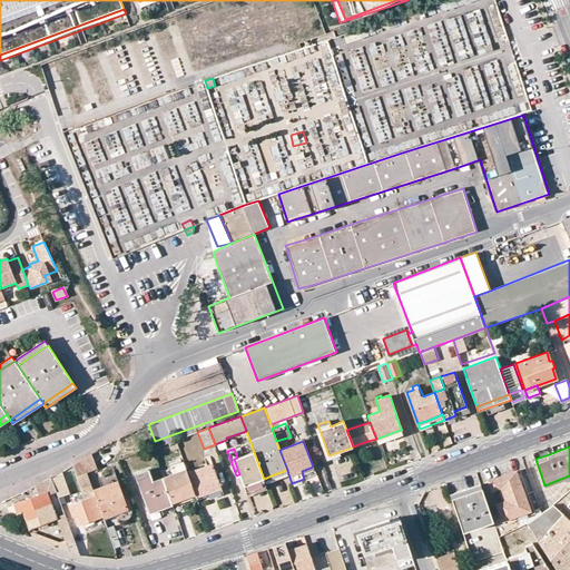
[(237,458),(234,459),(239,474),(244,484),(252,481),(263,477),(254,452),(237,458)]
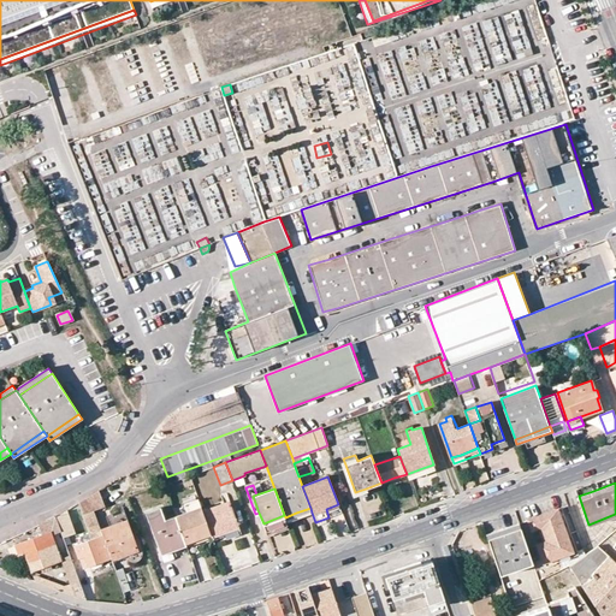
[(78,503),(82,514),(94,510),(104,507),(99,490),(78,503)]
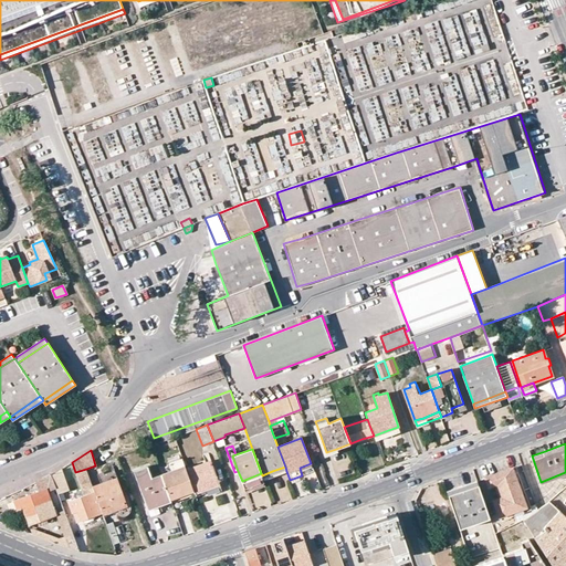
[(186,469),(182,459),(169,463),(171,471),(161,474),(169,495),(178,493),(192,488),(186,469)]
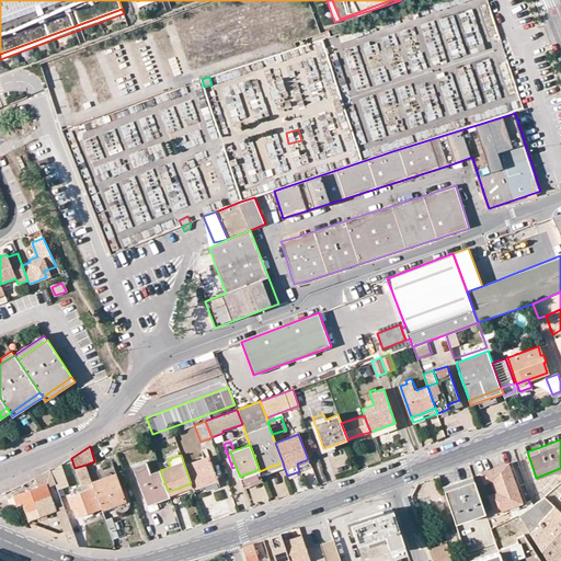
[(206,484),(218,480),(209,456),(184,465),(191,483),(192,488),(193,489),(206,484)]
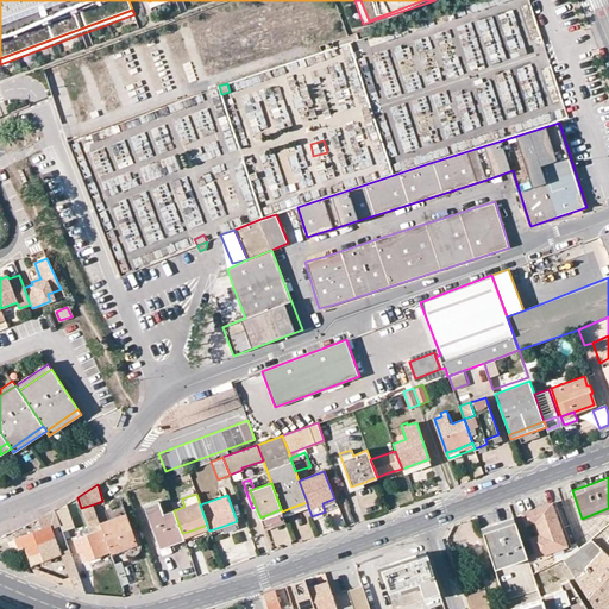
[(158,502),(144,507),(158,545),(170,540),(171,544),(184,540),(183,538),(182,533),(174,510),(174,509),(163,514),(158,502)]
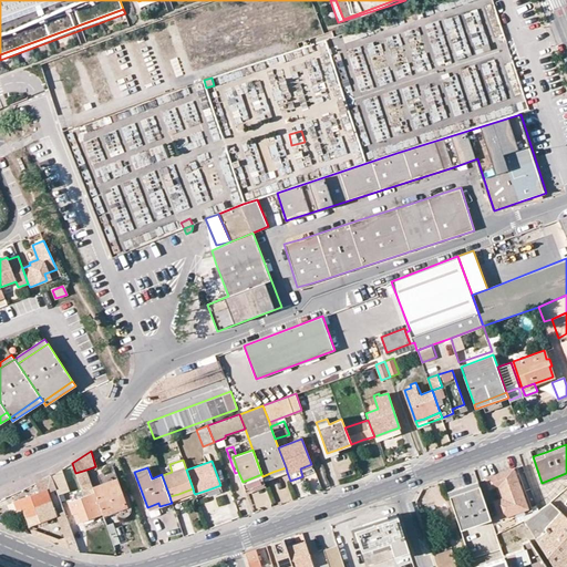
[(263,476),(264,481),(287,472),(286,467),(272,472),(263,476)]
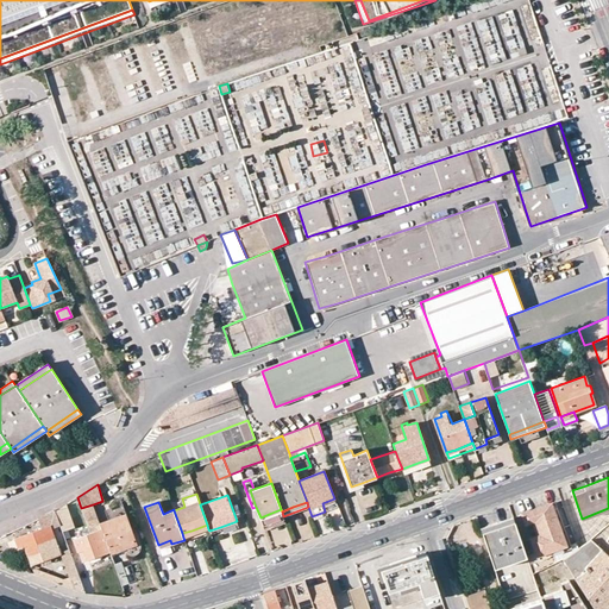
[(556,502),(552,503),(566,545),(537,556),(539,559),(571,547),(556,502)]
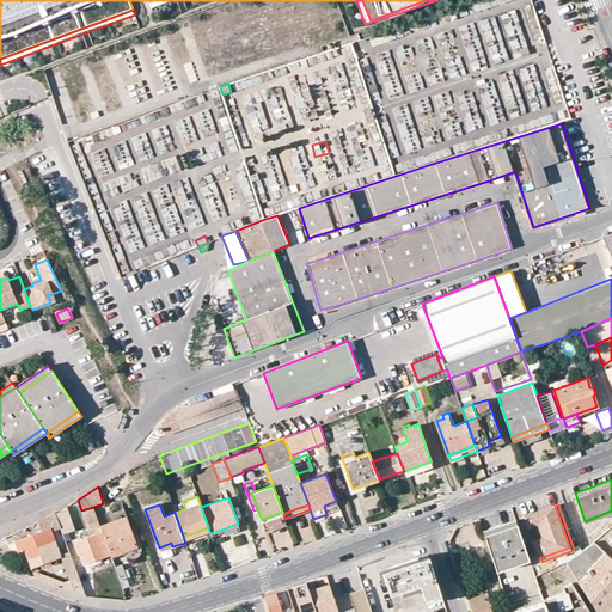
[(539,558),(569,548),(555,506),(539,510),(525,516),(530,530),(538,527),(540,533),(538,534),(539,538),(533,540),(539,558)]
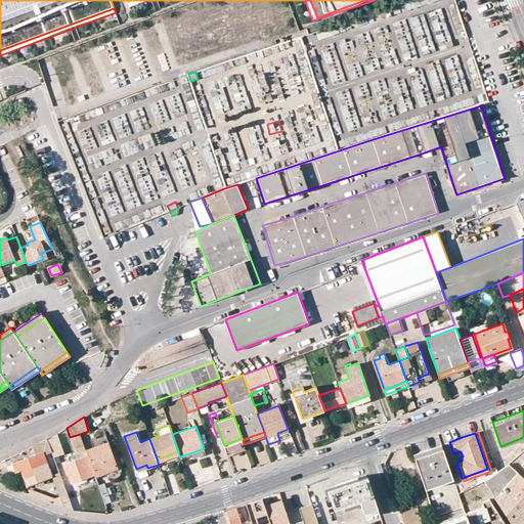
[(56,434),(47,440),(50,449),(60,446),(56,434)]
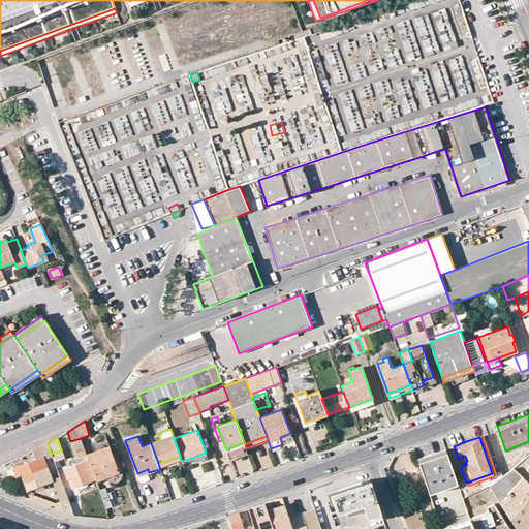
[(64,468),(68,479),(73,478),(76,487),(95,479),(90,466),(86,455),(81,438),(70,441),(78,463),(64,468)]
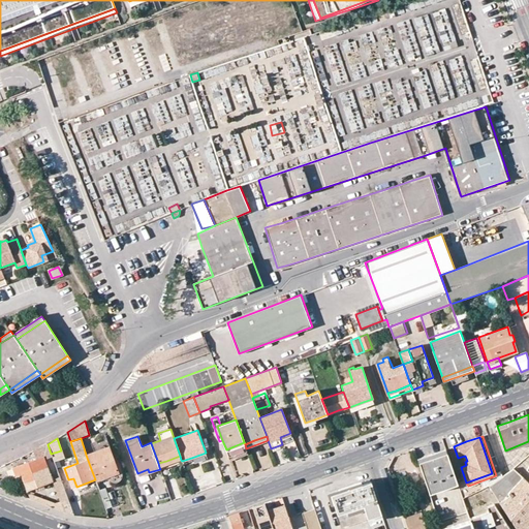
[(226,449),(229,459),(248,453),(246,448),(245,444),(244,442),(234,446),(226,449)]
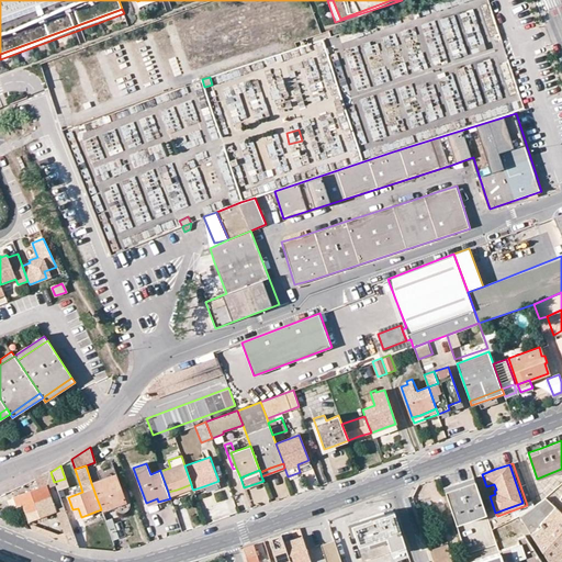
[(42,476),(45,485),(46,485),(54,482),(51,472),(42,476)]
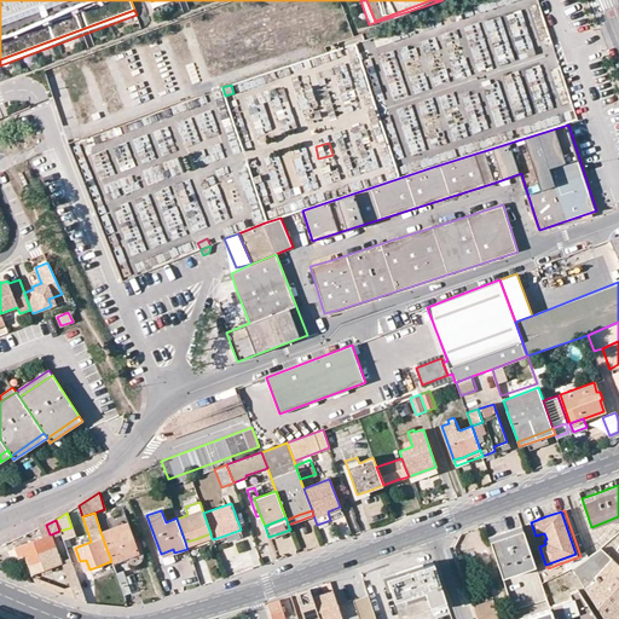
[(126,524),(100,532),(105,545),(111,561),(114,568),(127,565),(129,562),(133,565),(134,565),(138,563),(140,561),(142,560),(143,554),(138,542),(134,543),(126,524)]
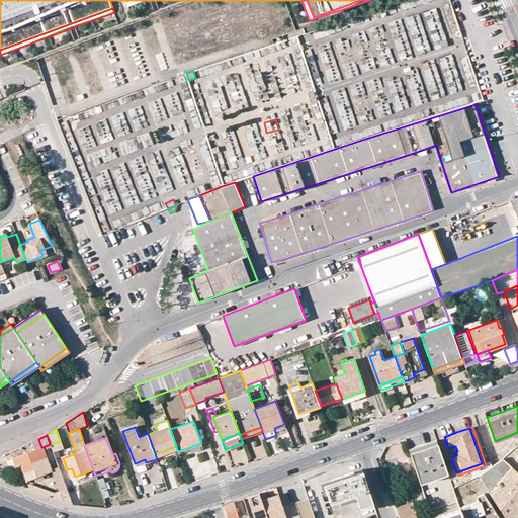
[(409,448),(411,452),(423,448),(438,443),(437,439),(409,448)]
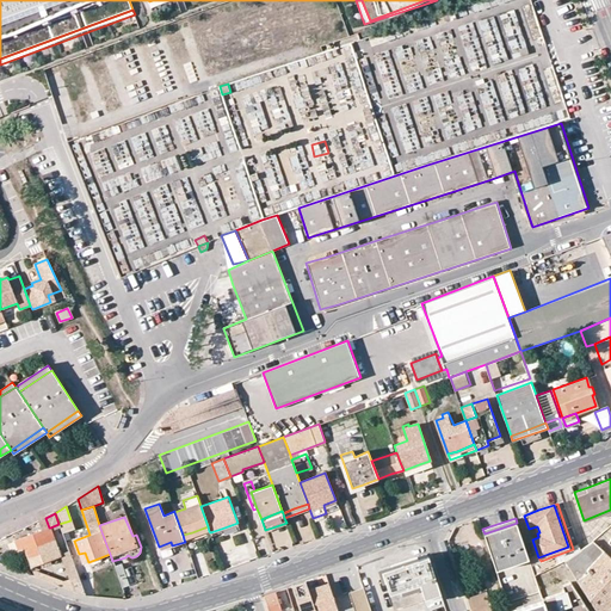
[(529,559),(517,523),(499,529),(485,534),(497,571),(505,567),(506,568),(514,566),(514,565),(529,559)]
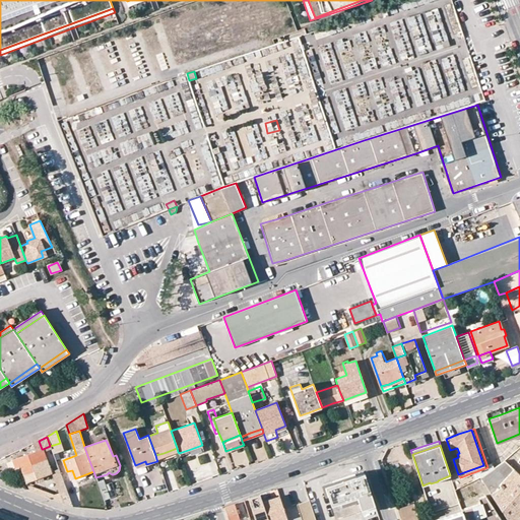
[(155,455),(156,459),(178,452),(177,448),(164,453),(155,455)]
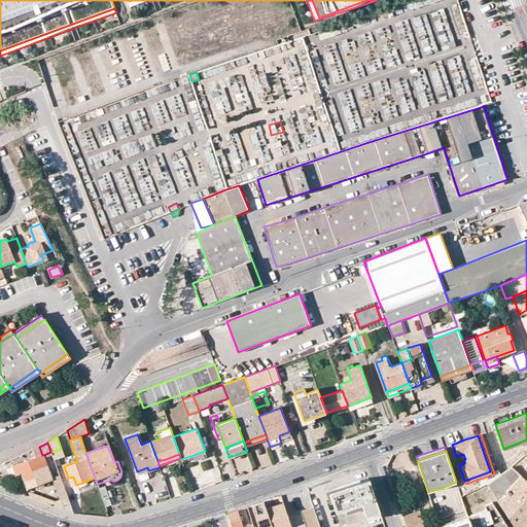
[(12,466),(15,476),(21,473),(27,489),(51,480),(43,455),(42,455),(12,466)]
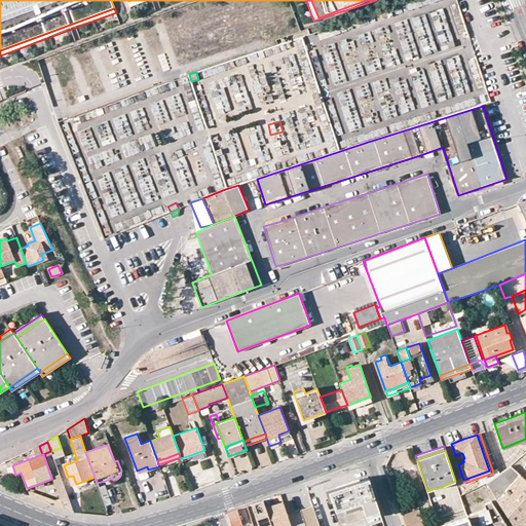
[(499,474),(486,483),(514,525),(523,525),(525,524),(525,479),(511,465),(499,474)]
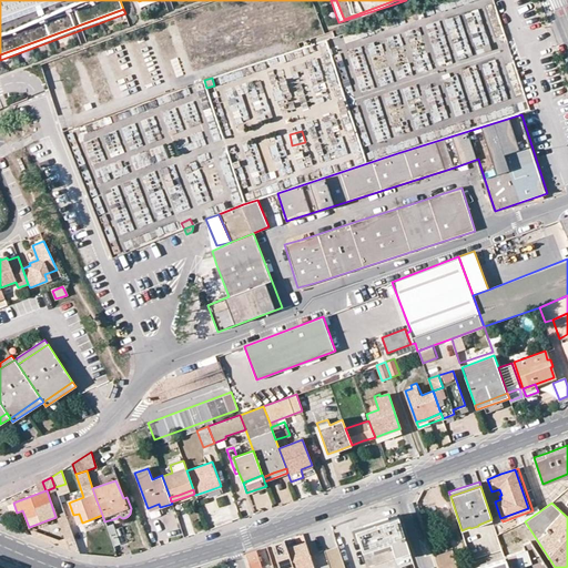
[(359,540),(356,531),(388,520),(387,517),(351,529),(355,543),(359,540)]
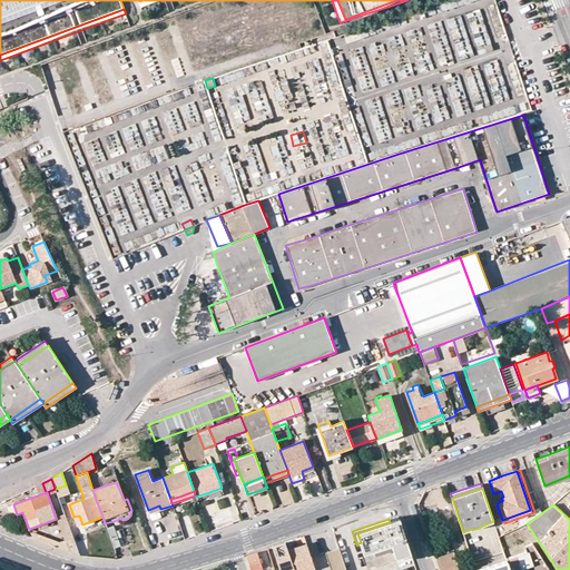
[(400,519),(390,522),(357,533),(361,542),(369,568),(396,559),(411,554),(400,519)]
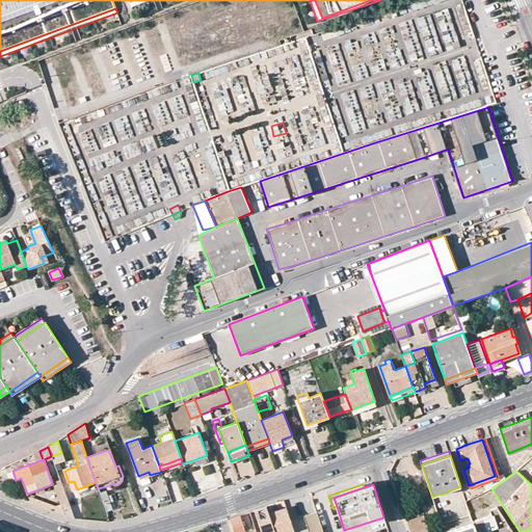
[(254,510),(256,515),(268,511),(266,506),(254,510)]
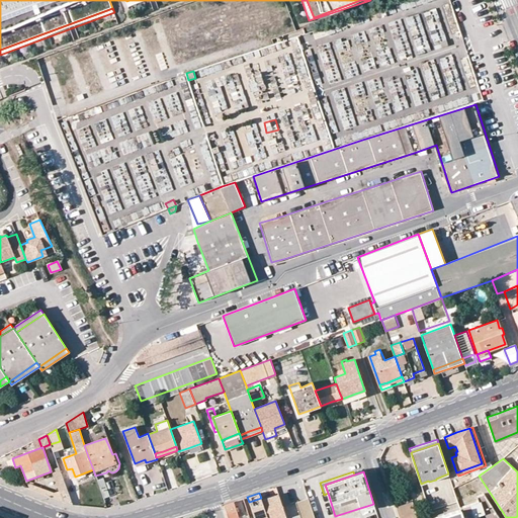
[(271,496),(264,498),(269,511),(271,517),(284,512),(278,493),(271,496)]
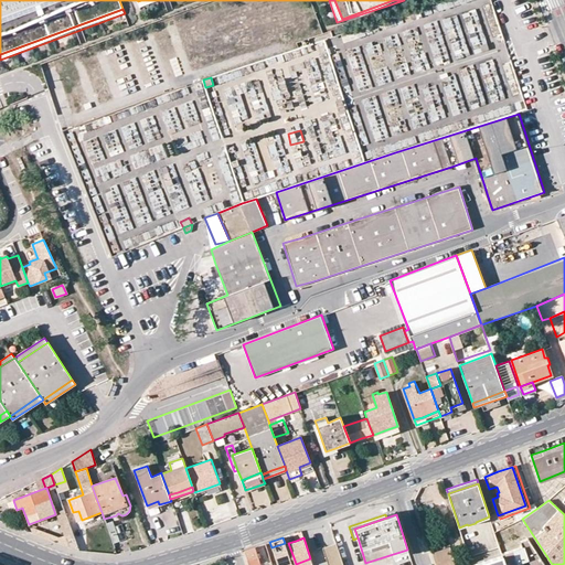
[(520,541),(522,546),(501,553),(504,564),(542,564),(545,564),(528,537),(520,541)]
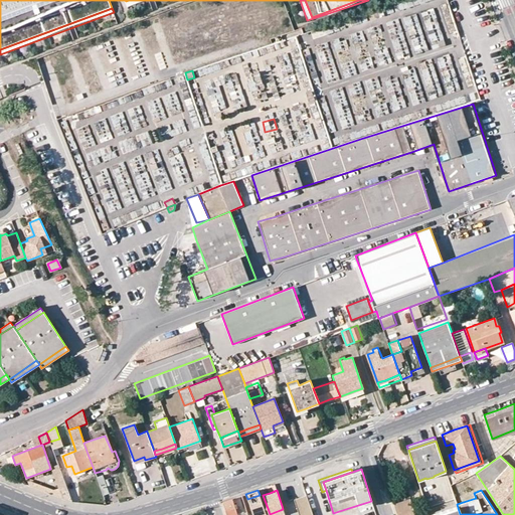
[(260,495),(247,499),(252,514),(262,514),(264,514),(267,514),(265,509),(261,496),(260,495)]
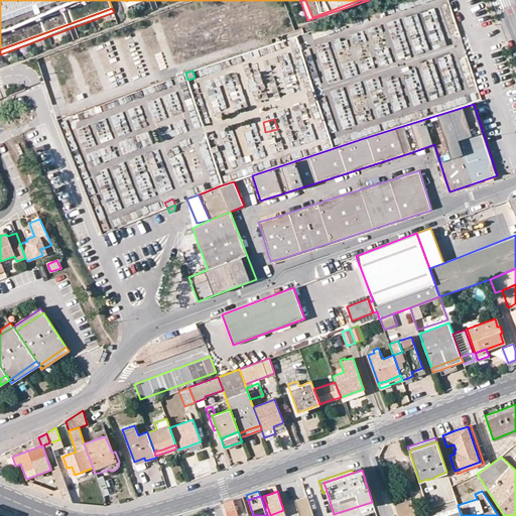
[(299,515),(313,515),(307,496),(294,500),(299,515)]
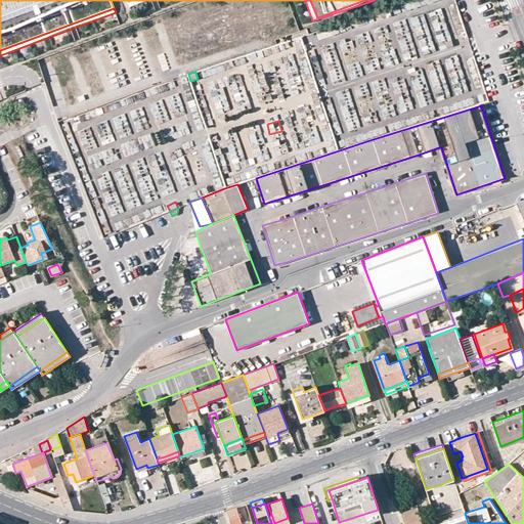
[(242,523),(236,508),(226,511),(230,523),(242,523)]
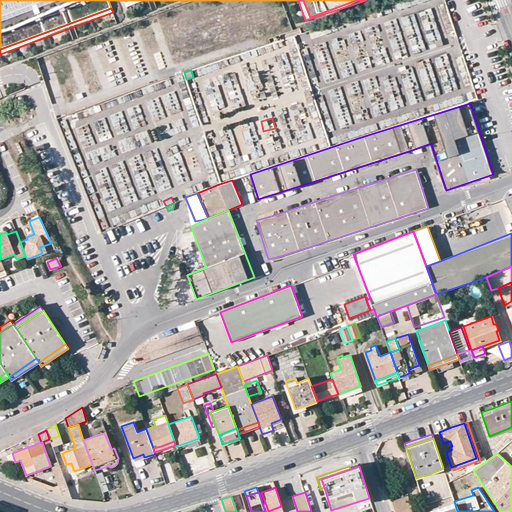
[(413,511),(408,496),(392,501),(395,511),(413,511)]
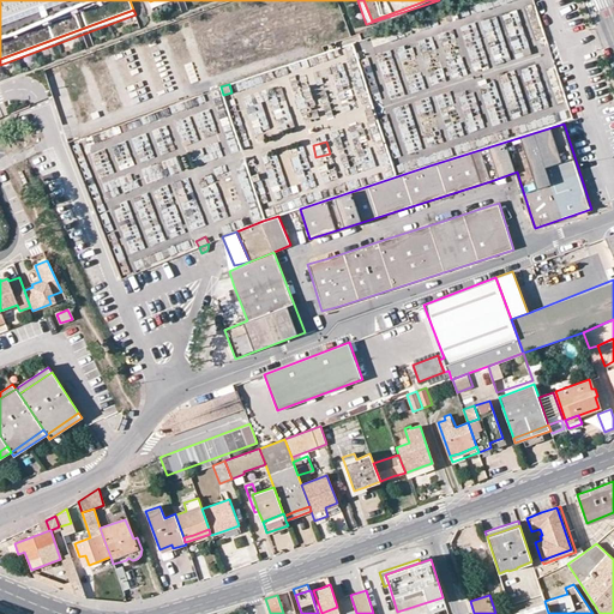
[(548,613),(545,601),(511,612),(511,613),(548,613)]
